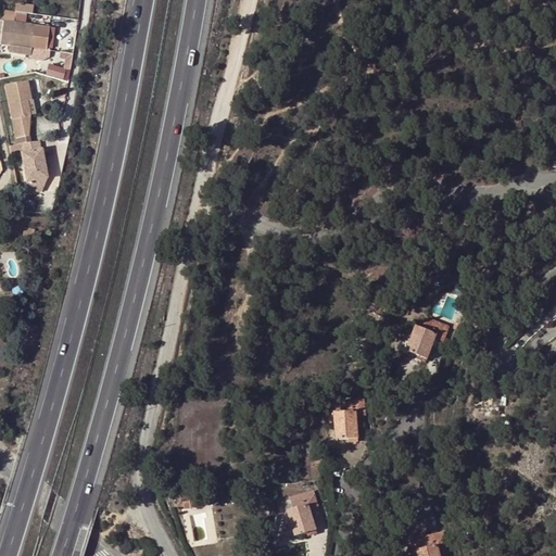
[(16,3),(15,11),(33,14),(34,5),(16,3)]
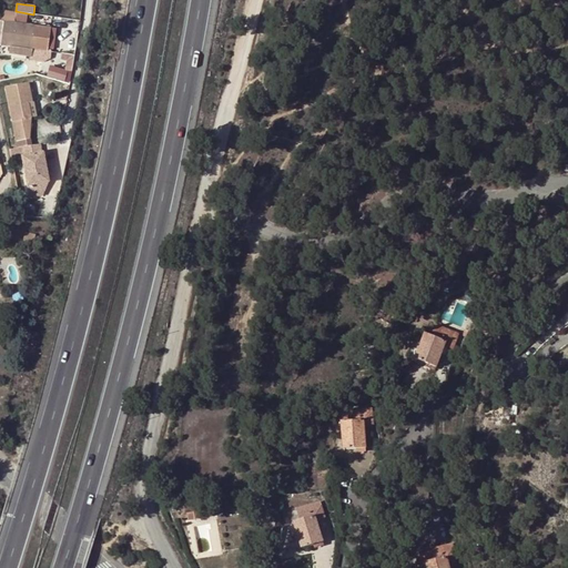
[(0,44),(9,47),(8,51),(12,52),(12,54),(30,57),(31,49),(47,51),(50,28),(13,23),(16,12),(0,9),(0,44)]
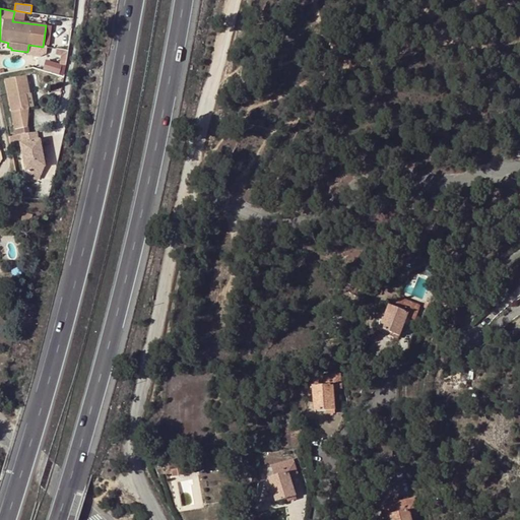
[(44,70),(63,75),(68,52),(64,51),(61,63),(47,60),(44,70)]
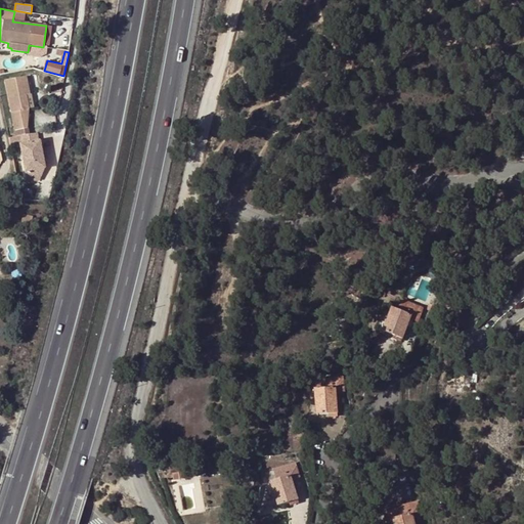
[(26,95),(30,94),(26,76),(4,80),(14,130),(27,128),(28,108),(26,95)]
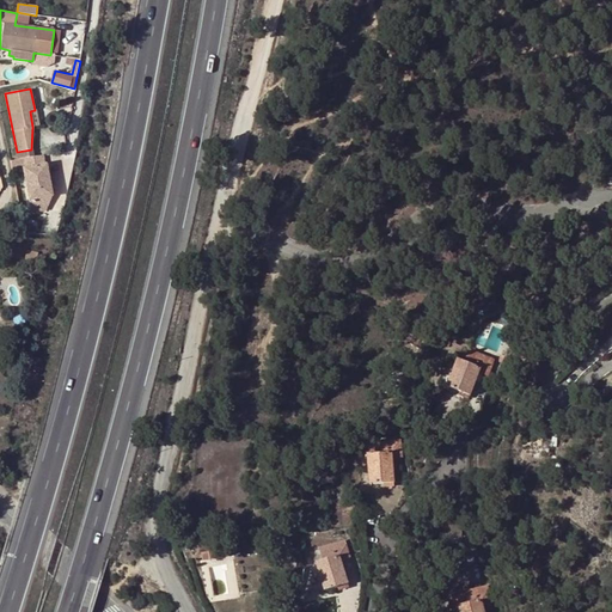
[(22,159),(24,169),(42,165),(41,155),(22,159)]
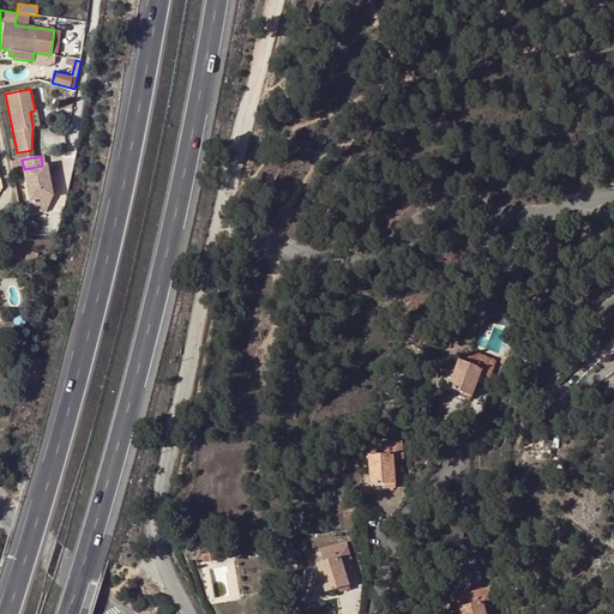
[(44,166),(42,166),(24,169),(22,169),(26,202),(49,198),(48,187),(47,178),(44,166)]
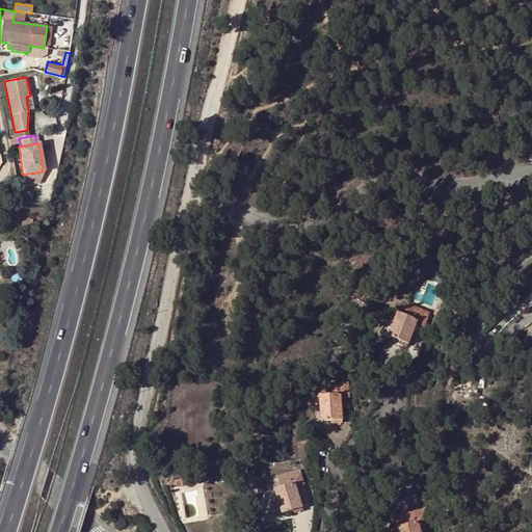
[(31,219),(21,216),(20,224),(29,227),(31,219)]
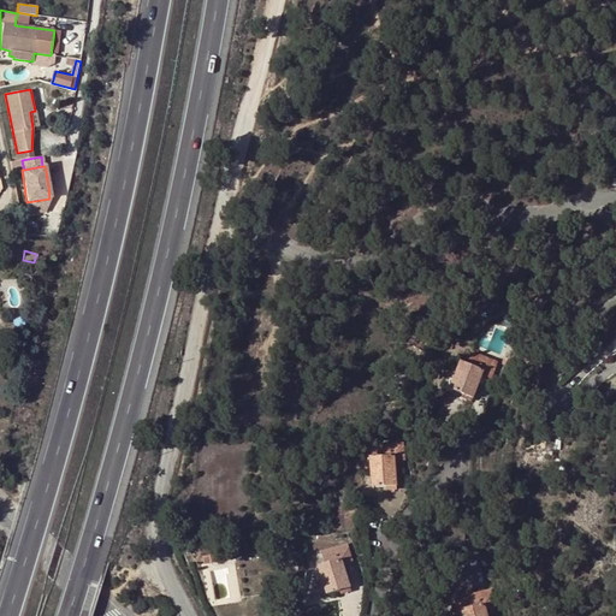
[(468,366),(461,362),(451,389),(465,394),(474,396),(481,373),(491,375),(496,361),(473,353),(468,366)]
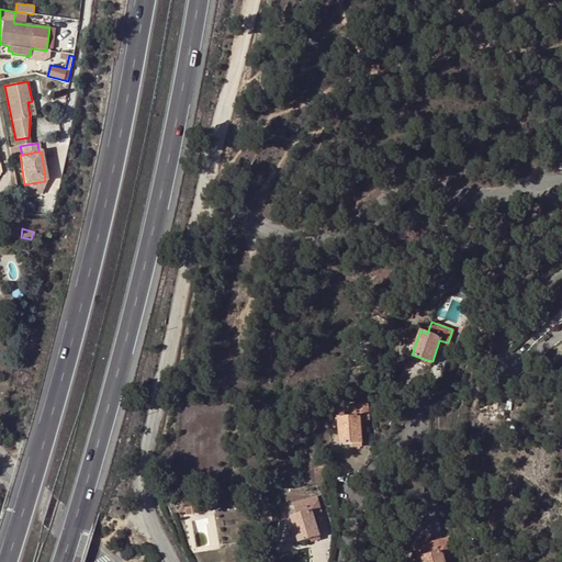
[(412,355),(420,330),(414,329),(406,352),(412,355)]
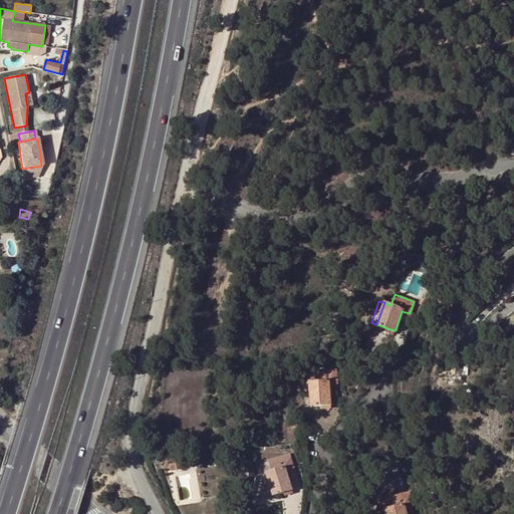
[(311,407),(322,406),(330,405),(329,384),(337,383),(336,369),(314,370),(315,381),(309,382),(311,407)]
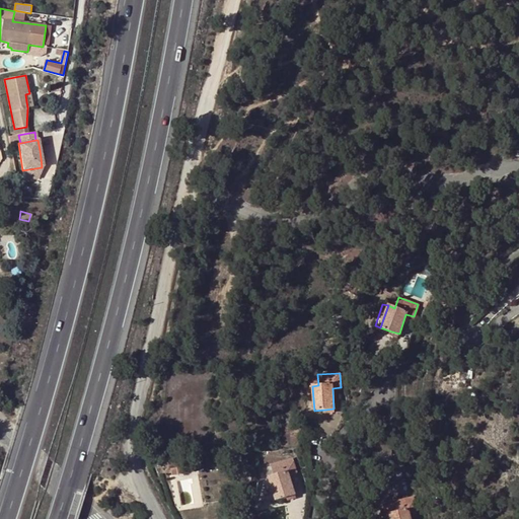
[(274,476),(269,477),(277,501),(287,498),(295,495),(289,474),(296,471),(292,458),(271,465),(274,476)]
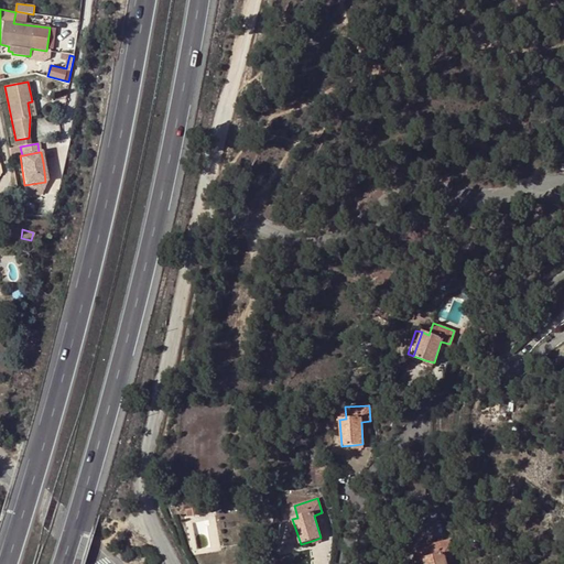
[(423,563),(445,563),(443,553),(452,551),(448,540),(429,544),(431,555),(422,557),(423,563)]
